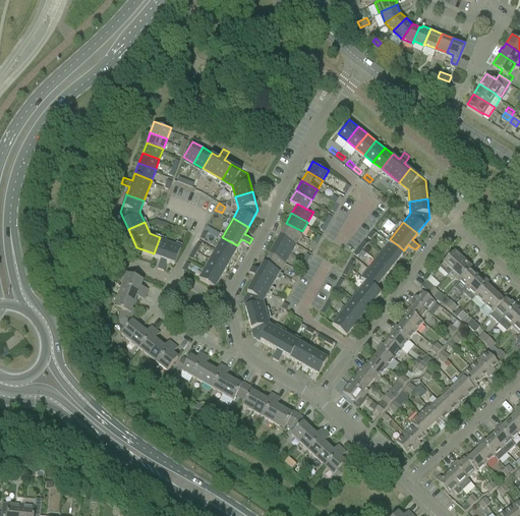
[(218,235),(221,230),(208,223),(205,227),(218,235)]
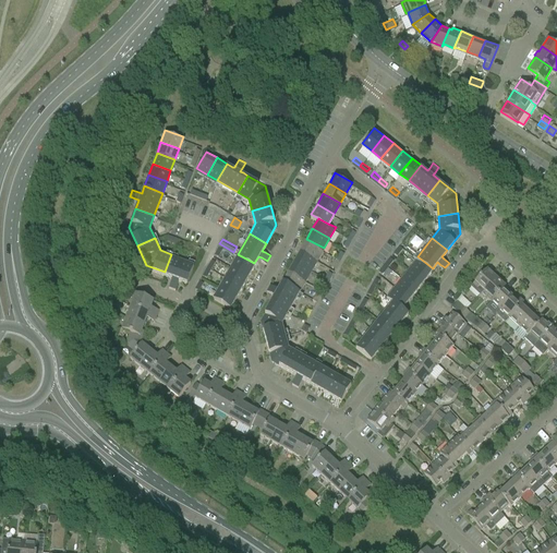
[(317,259),(324,248),(306,239),(301,249),(317,259)]
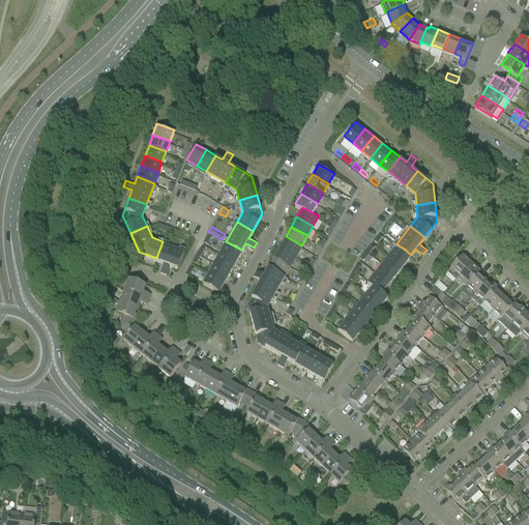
[(378,240),(383,233),(380,231),(375,237),(378,240)]
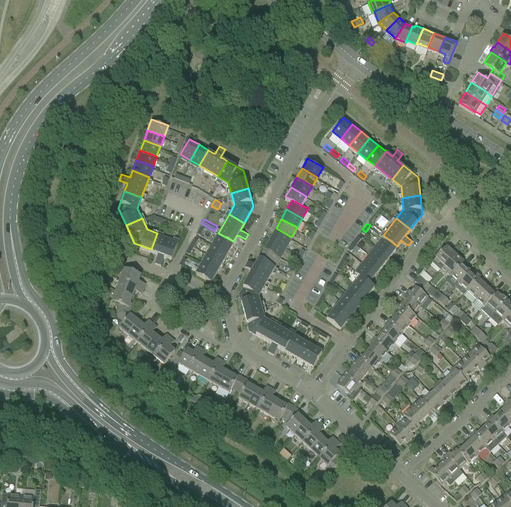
[(286,246),(291,237),(276,228),(270,237),(286,246)]
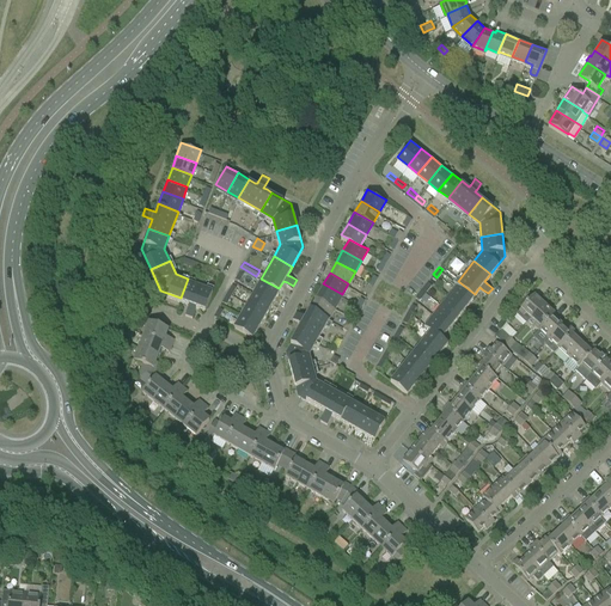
[(188,279),(181,298),(187,300),(189,301),(188,305),(185,311),(193,313),(195,307),(196,304),(197,305),(206,307),(213,287),(188,279)]
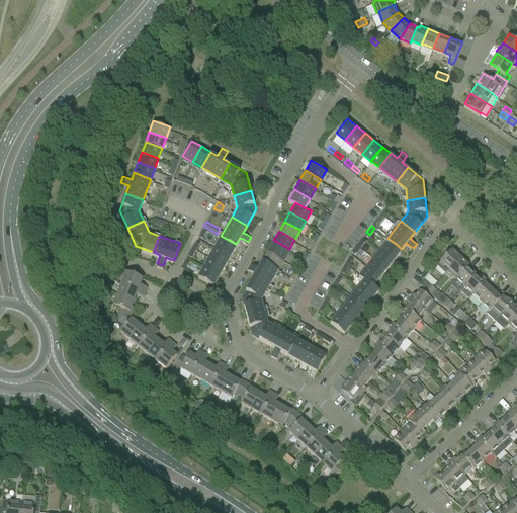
[(231,254),(236,244),(221,236),(216,245),(231,254)]
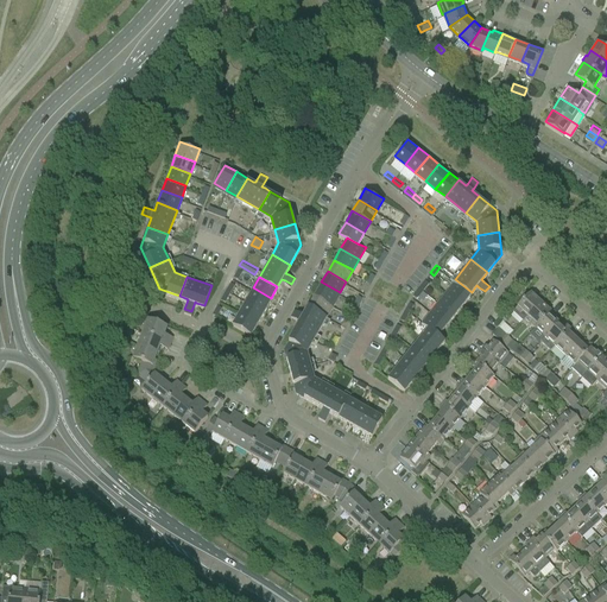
[(424,287),(430,280),(425,277),(419,284),(424,287)]
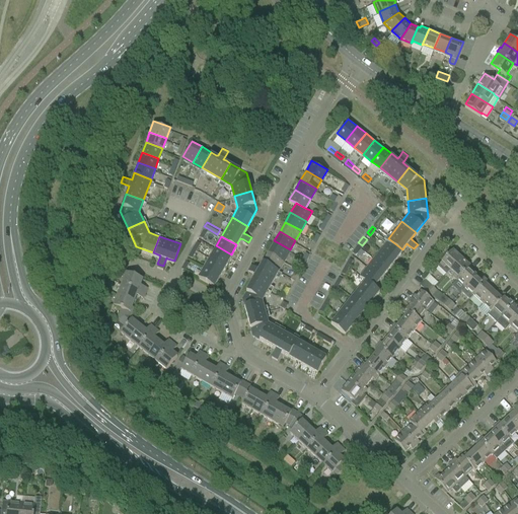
[(395,258),(402,249),(388,238),(381,246),(395,258)]
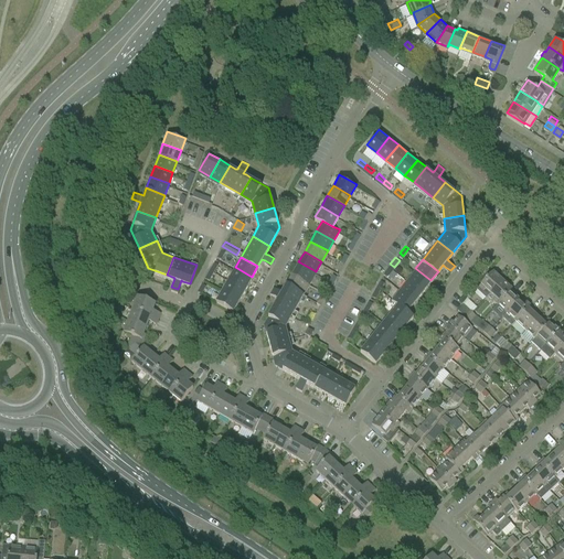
[(309,282),(316,271),(298,261),(293,272),(309,282)]
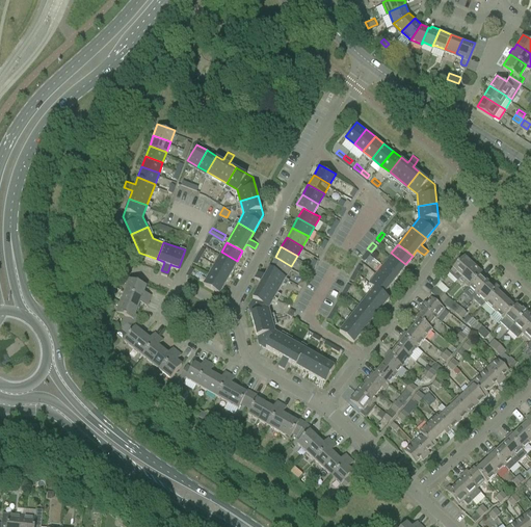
[(366,258),(371,252),(367,248),(362,256),(366,258)]
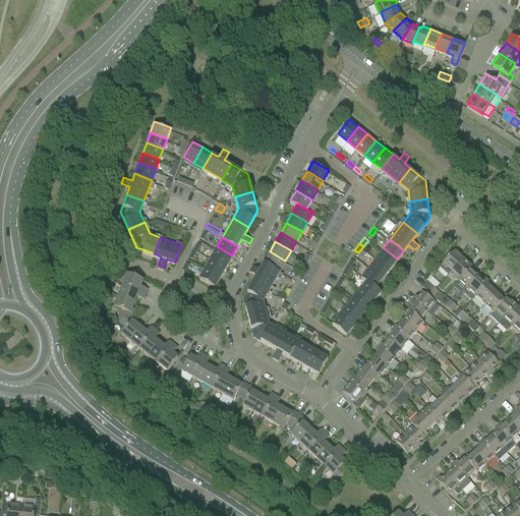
[(227,265),(232,255),(217,246),(211,256),(227,265)]
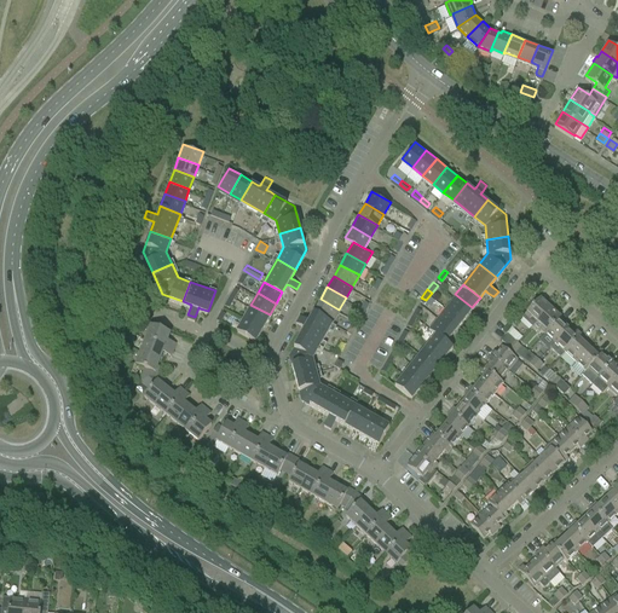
[(463,318),(472,307),(455,294),(446,305),(463,318)]
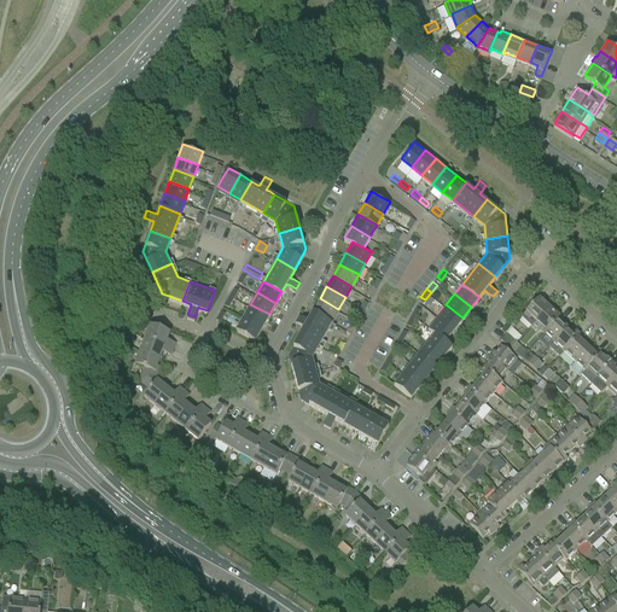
[(537,318),(551,303),(540,293),(524,310),(522,313),(533,322),(536,318),(537,318)]
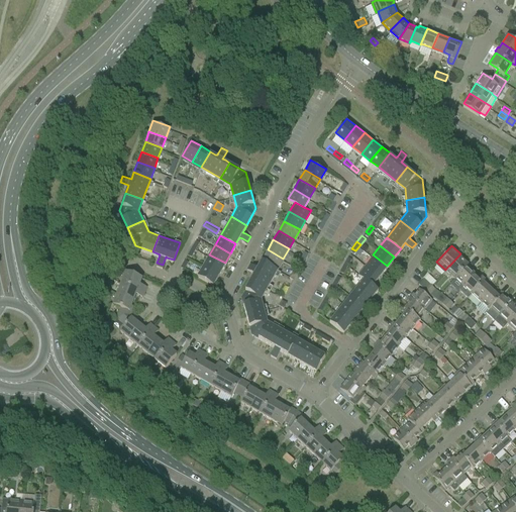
[(278,268),(280,265),(283,259),(268,249),(263,259),(278,268)]
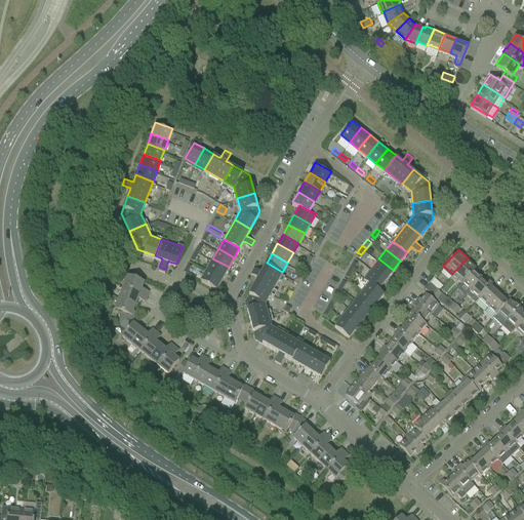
[(462,280),(476,266),(468,257),(456,270),(460,274),(458,276),(462,280)]
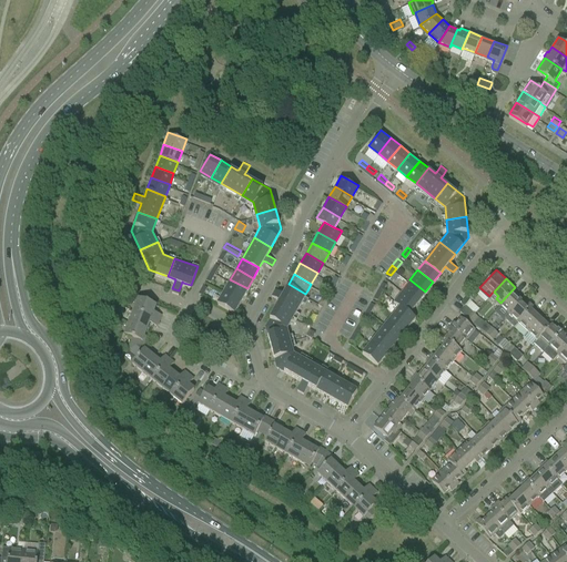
[(241,299),(247,288),(230,279),(224,289),(241,299)]
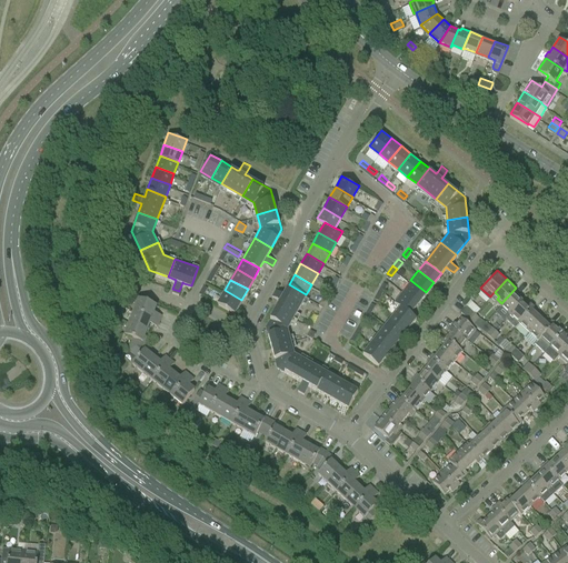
[(382,291),(388,282),(384,280),(379,289),(382,291)]
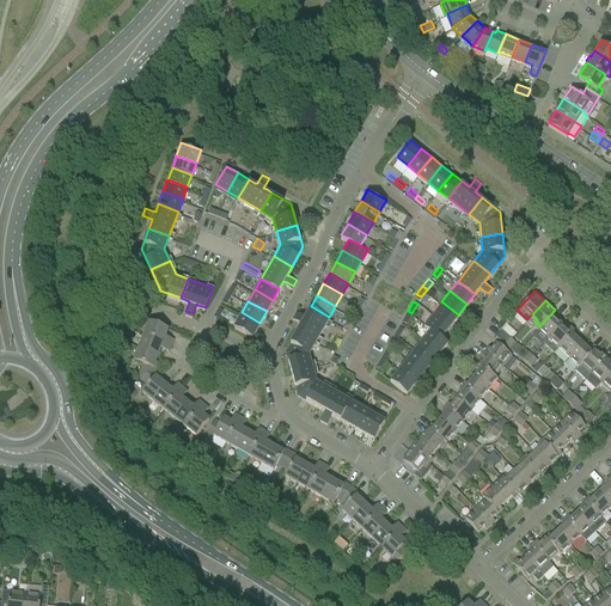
[(450,324),(458,314),(441,301),(433,311),(450,324)]
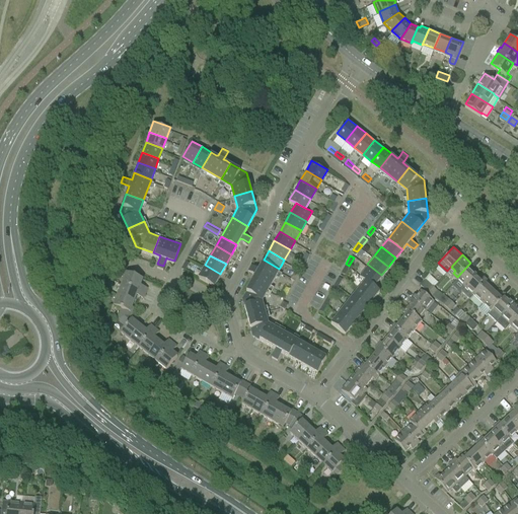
[(251,263),(248,268),(253,271),(256,272),(254,275),(252,279),(268,288),(279,269),(264,260),(260,266),(260,267),(256,265),(251,263)]
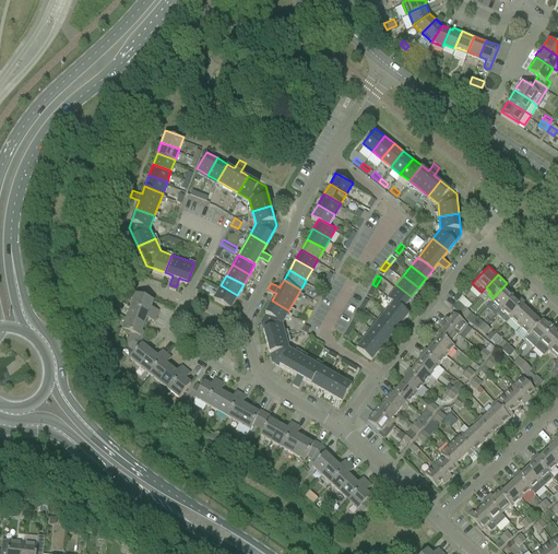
[(488,302),(487,303),(497,311),(497,310),(498,310),(513,294),(508,289),(510,286),(507,283),(493,298),(488,302)]
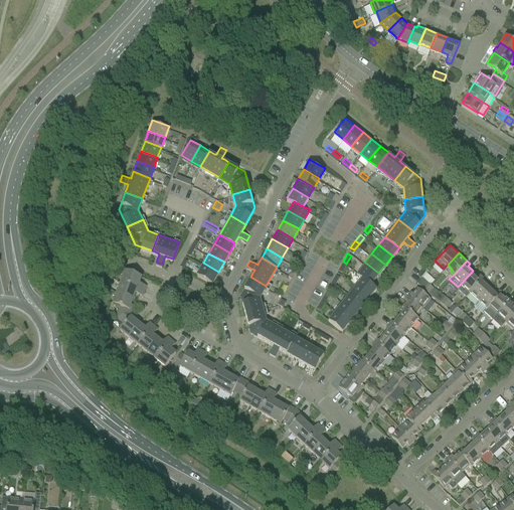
[(372,282),(378,273),(364,262),(357,271),(363,276),(372,282)]
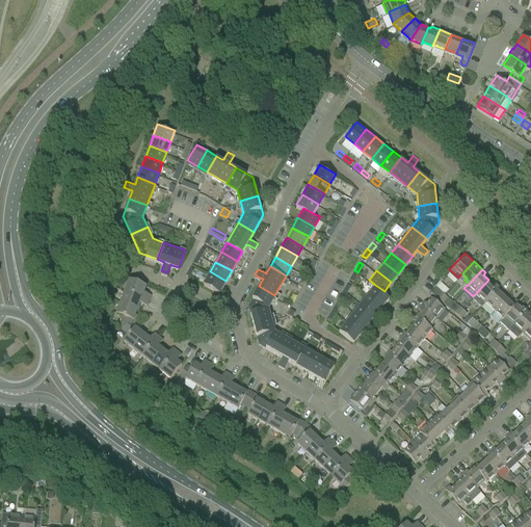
[(220,291),(226,281),(210,271),(204,282),(220,291)]
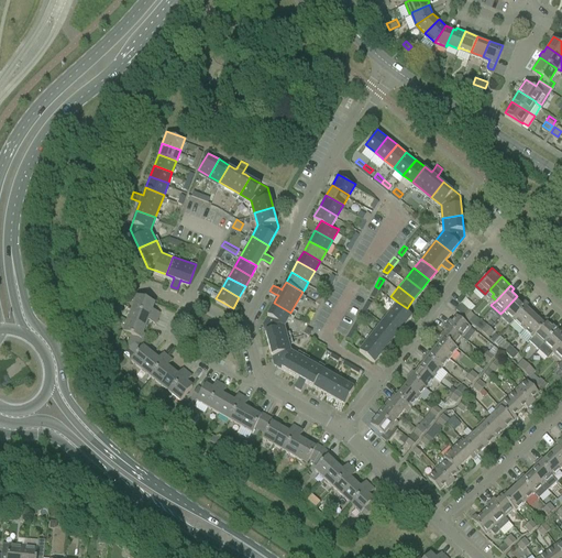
[(158,315),(161,309),(153,306),(155,299),(138,293),(133,305),(158,315)]
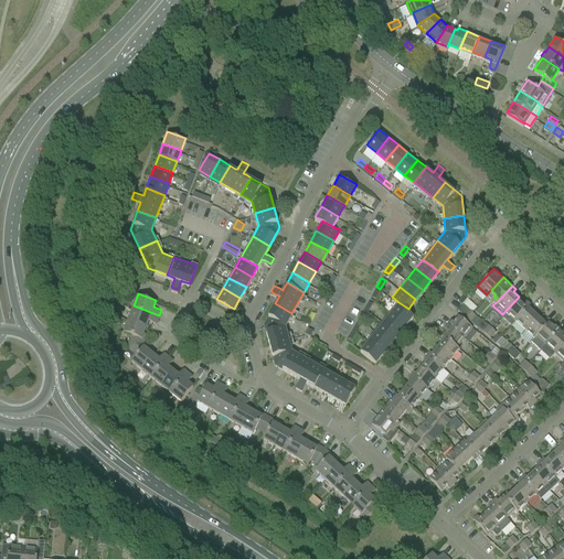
[(467,315),(472,309),(472,308),(477,303),(467,293),(457,305),(467,315)]
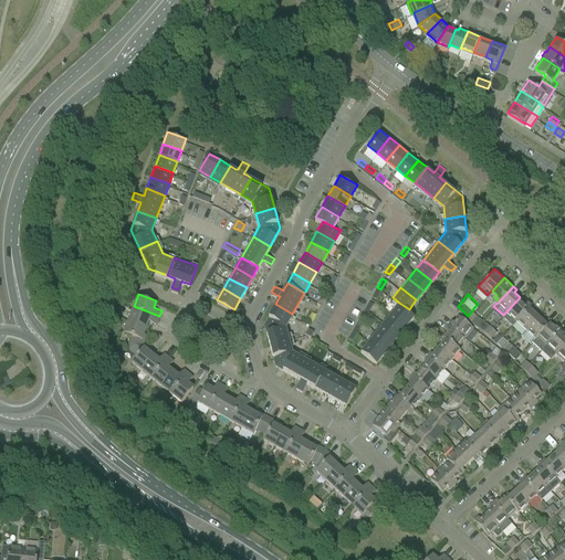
[(525,302),(520,297),(504,314),(513,323),(518,318),(532,303),(527,299),(525,302)]
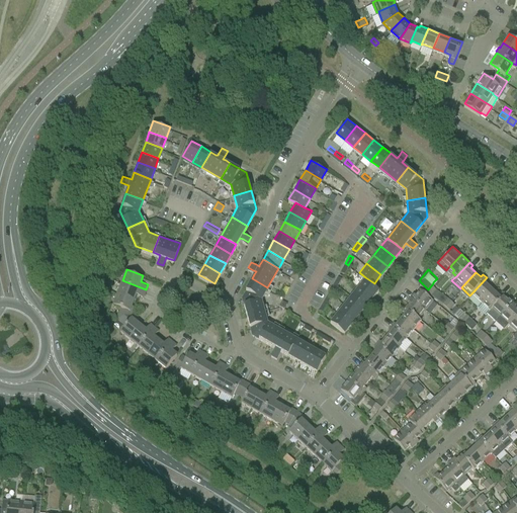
[(372,296),(379,287),(374,283),(365,277),(358,285),(372,296)]
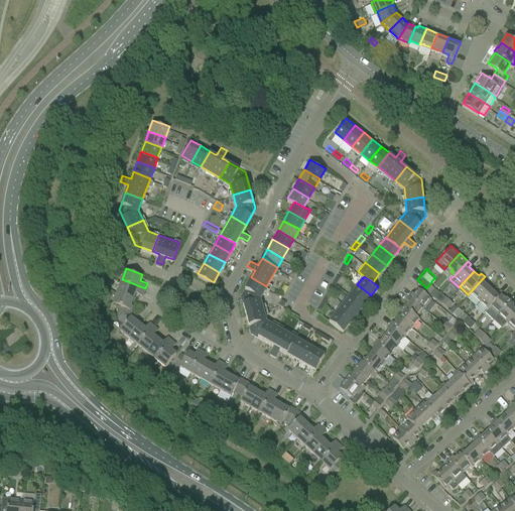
[(480,298),(491,286),(486,282),(488,279),(485,276),(472,290),(480,298)]
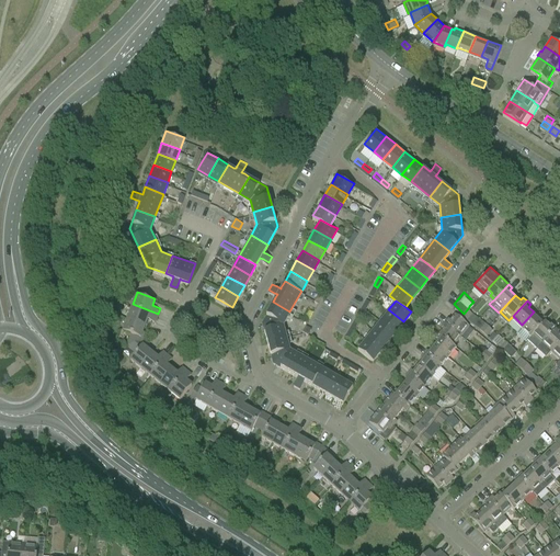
[(269,340),(287,335),(284,322),(287,317),(289,311),(273,302),(263,319),(269,340)]
